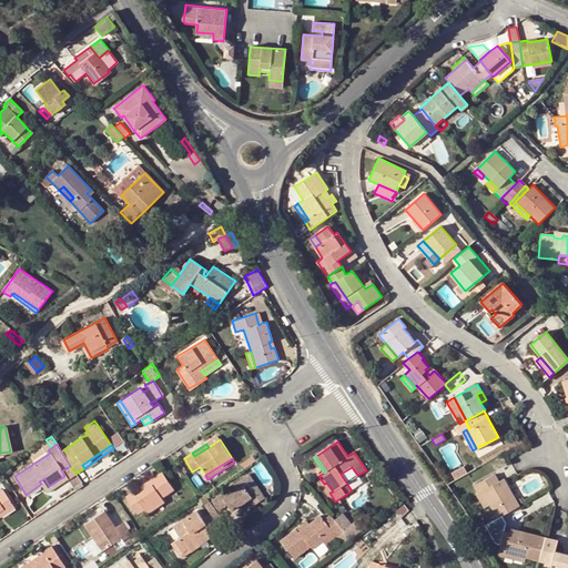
[(341,474),(346,483),(357,475),(352,467),(341,474)]
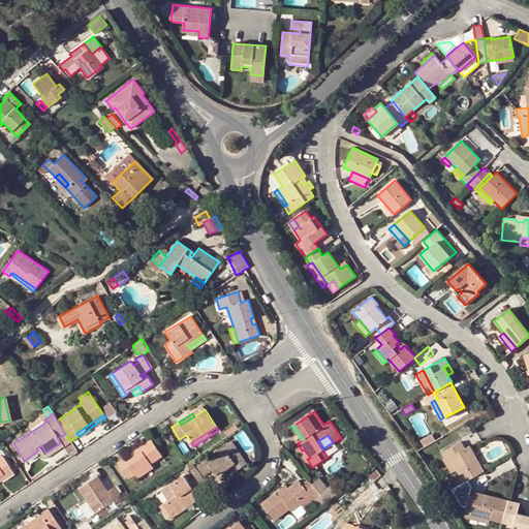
[(137,455),(134,457),(126,462),(124,458),(118,462),(128,478),(135,474),(137,477),(153,468),(150,464),(161,456),(151,440),(134,452),(137,455)]
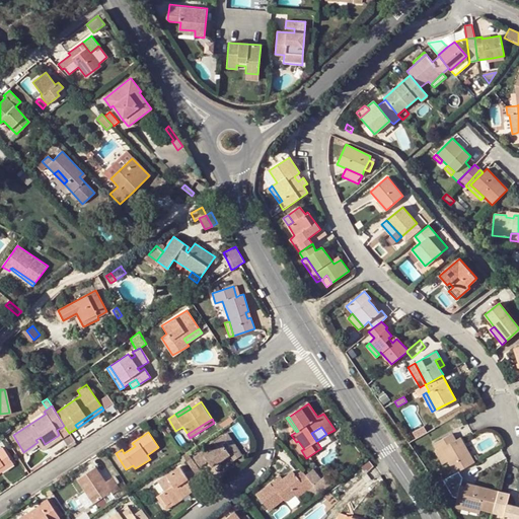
[(451,443),(455,440),(450,433),(446,435),(451,443)]
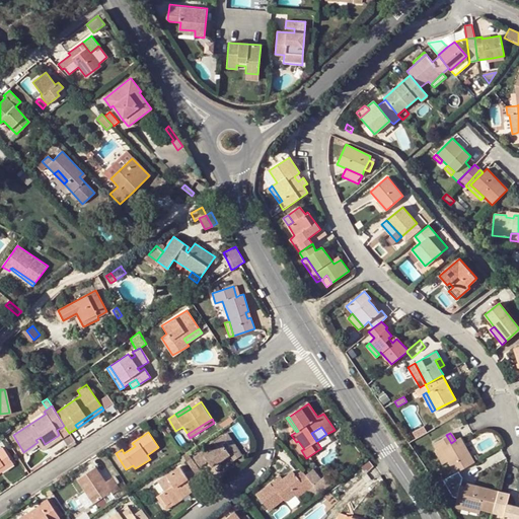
[(61,437),(59,435),(45,444),(41,437),(35,440),(38,442),(43,450),(61,437)]
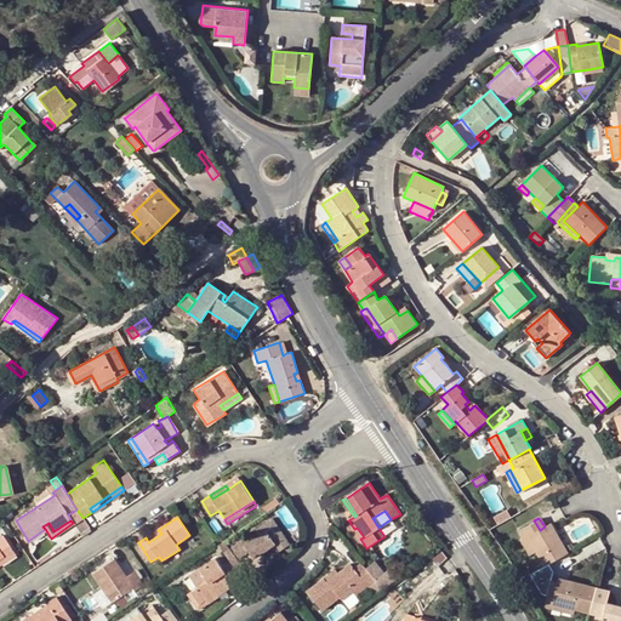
[(548,564),(567,553),(550,523),(545,527),(540,530),(534,520),(518,531),(523,539),(527,536),(535,551),(545,567),(548,564)]
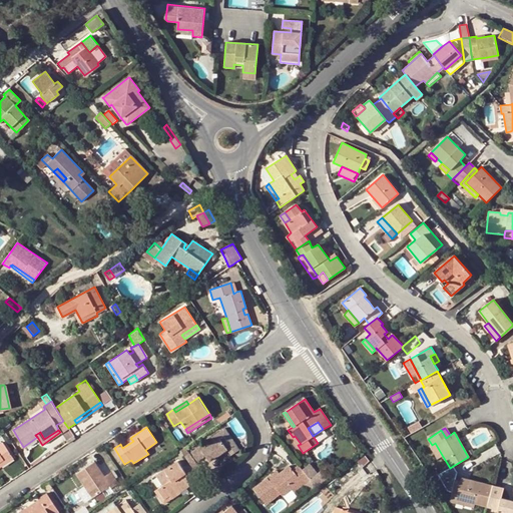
[(203,443),(191,452),(197,461),(206,455),(210,461),(227,449),(230,454),(238,449),(231,438),(223,443),(220,439),(206,448),(203,443)]
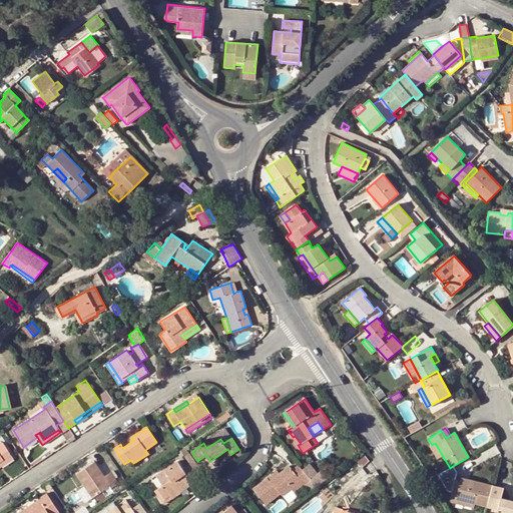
[(0,464),(1,466),(12,458),(2,442),(0,443),(0,464)]
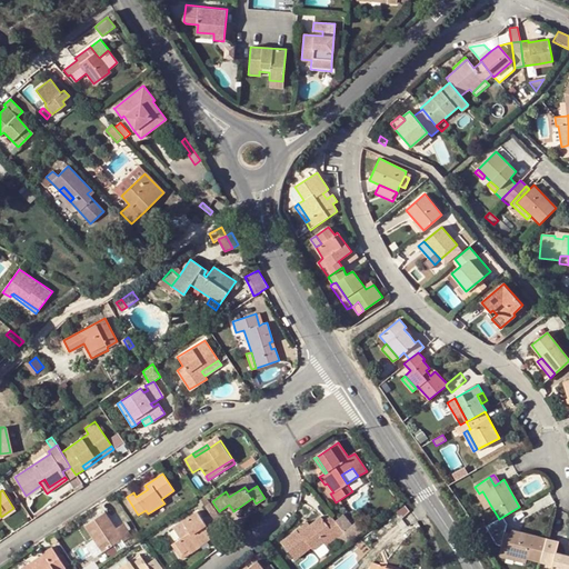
[(482,491),(479,493),(477,495),(483,508),(490,505),(482,491)]
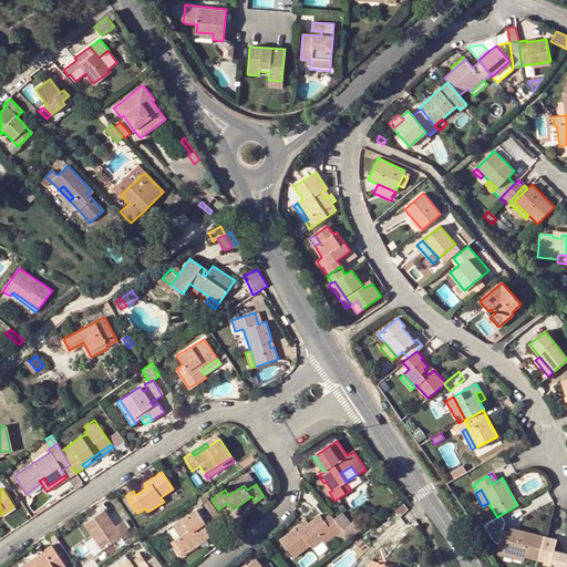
[(205,494),(199,497),(204,503),(205,505),(209,501),(205,494)]
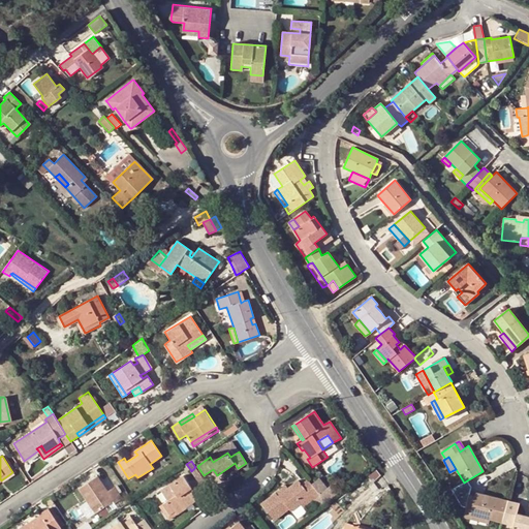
[(200,486),(196,479),(189,485),(183,475),(161,491),(167,501),(163,503),(170,515),(176,511),(178,514),(186,508),(186,507),(184,505),(197,497),(199,499),(207,494),(200,486)]
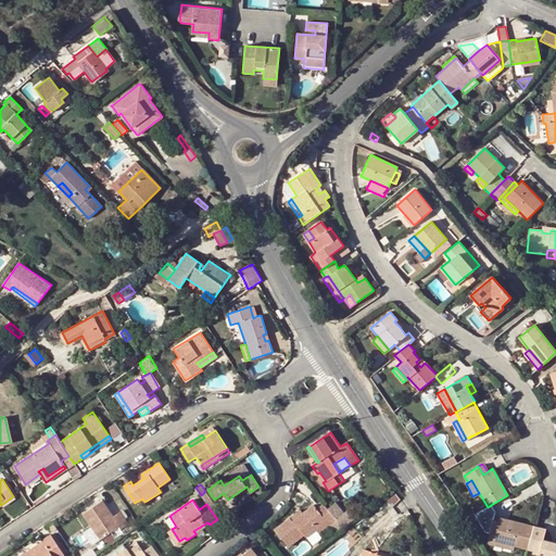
[(84,514),(91,526),(100,539),(111,532),(119,527),(121,529),(129,523),(122,512),(114,516),(103,501),(84,514)]
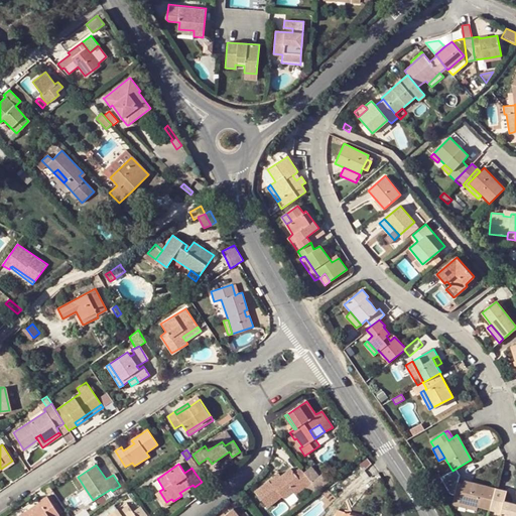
[(303,473),(311,483),(312,482),(319,476),(310,466),(303,473)]
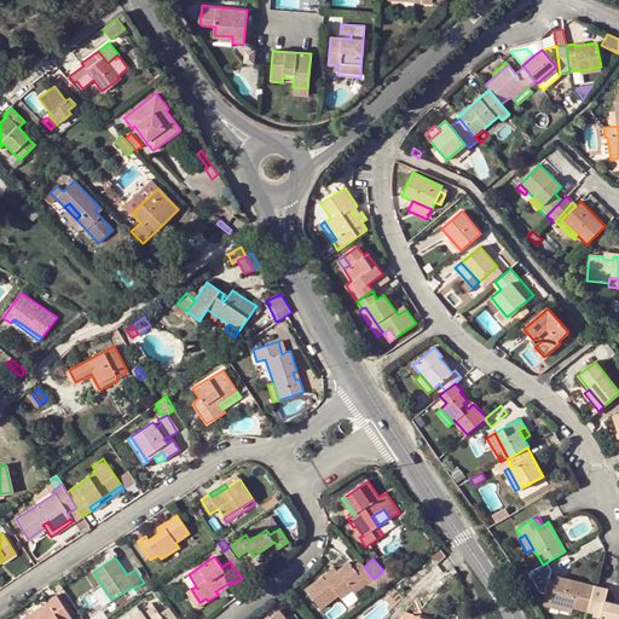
[(364,567),(360,561),(353,567),(350,562),(337,572),(327,580),(324,577),(307,590),(322,608),(339,596),(341,599),(352,590),(364,582),(366,585),(374,594),(381,588),(374,579),(364,567)]
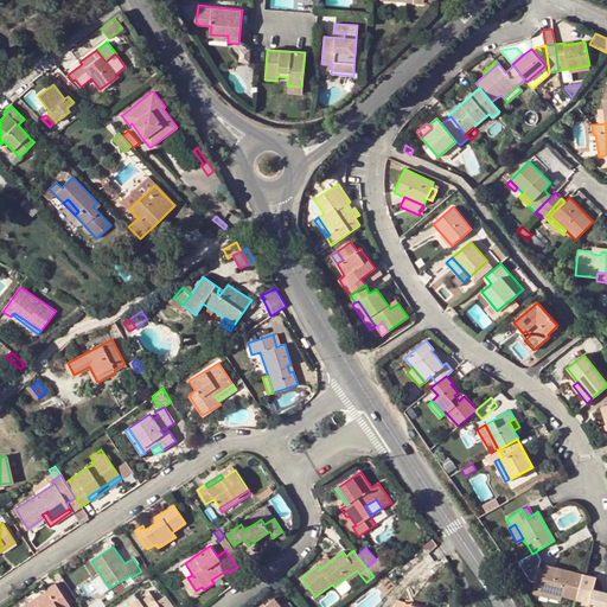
[(532,554),(518,561),(529,580),(534,582),(538,564),(540,558),(536,551),(532,554)]
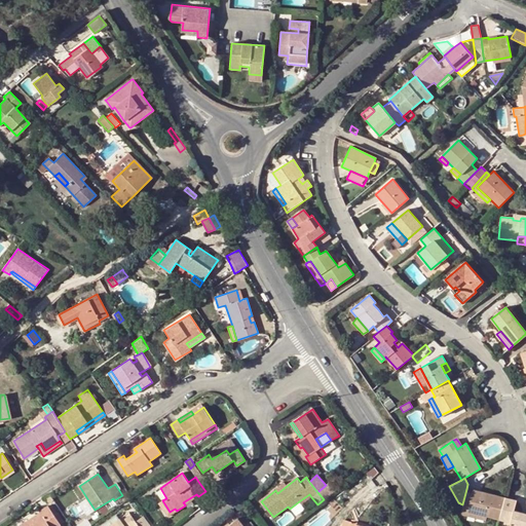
[(285,483),(275,490),(277,493),(287,486),(285,483)]
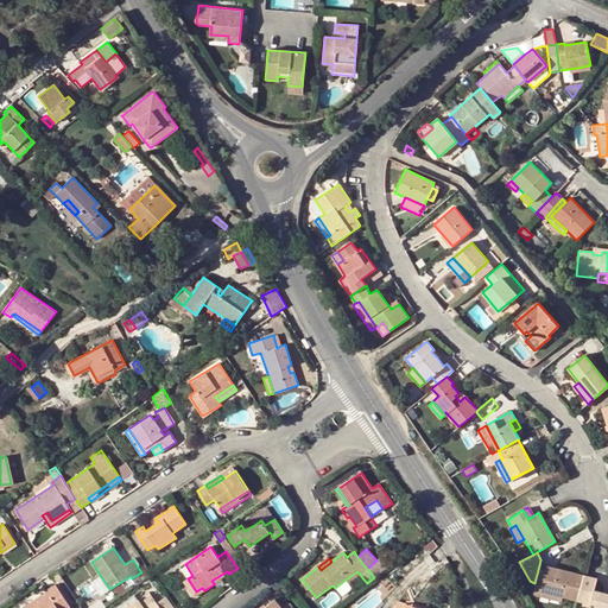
[(539,565),(534,583),(532,595),(559,602),(561,597),(539,591),(545,567),(539,565)]
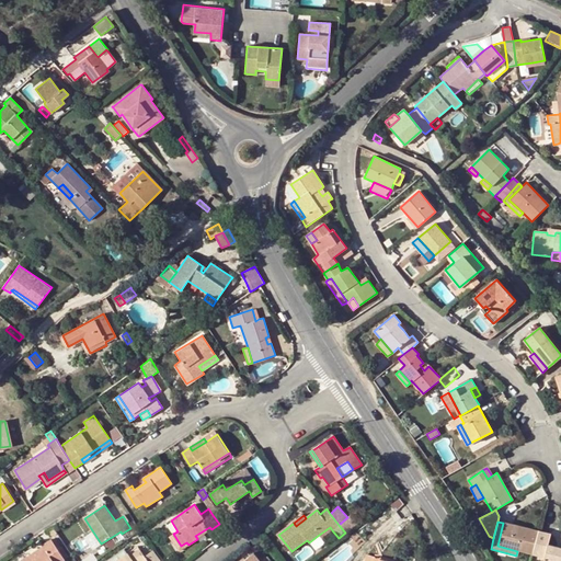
[(517,551),(531,554),(531,552),(534,547),(537,531),(503,523),(497,546),(517,551)]
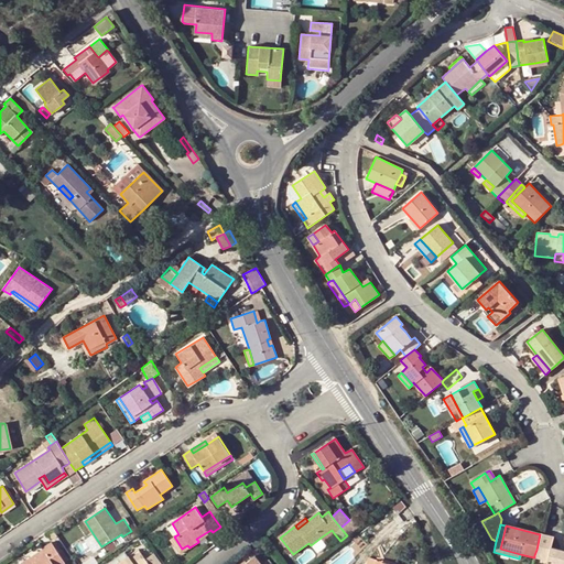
[(198,541),(213,532),(210,530),(196,539),(198,541)]
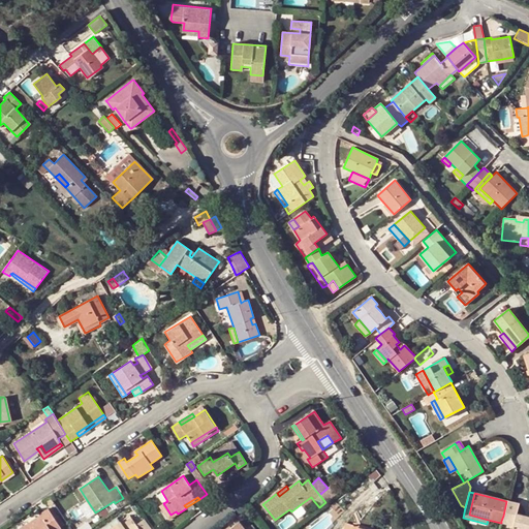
[(304,508),(313,500),(311,497),(301,504),(304,508)]
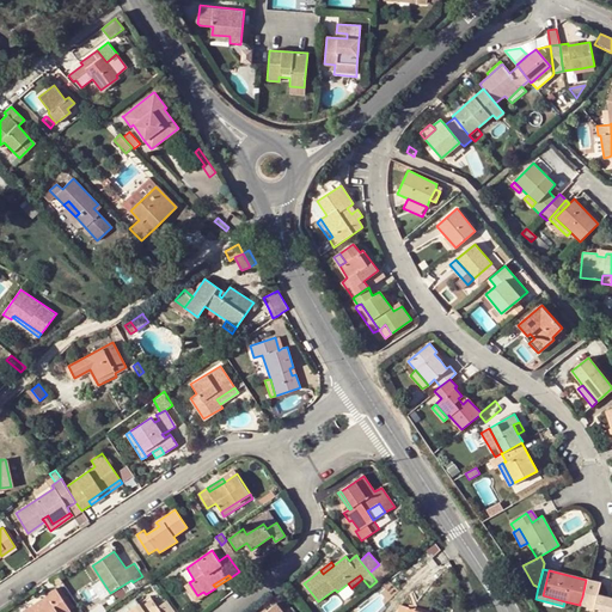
[(110,593),(101,579),(96,582),(105,597),(110,593)]
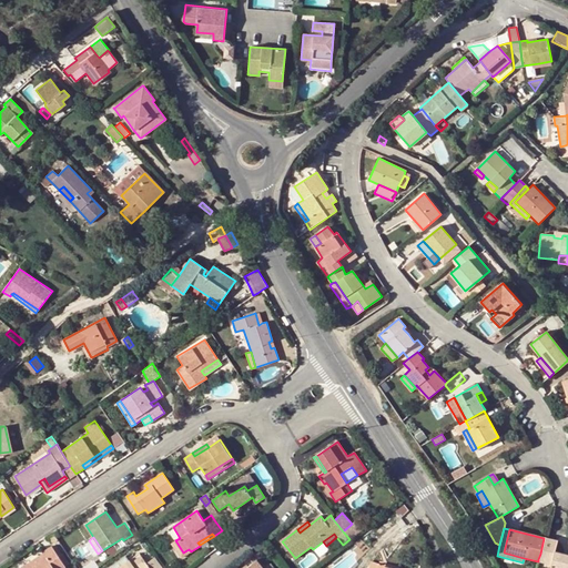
[(122,538),(113,544),(117,548),(125,543),(123,540),(122,538)]
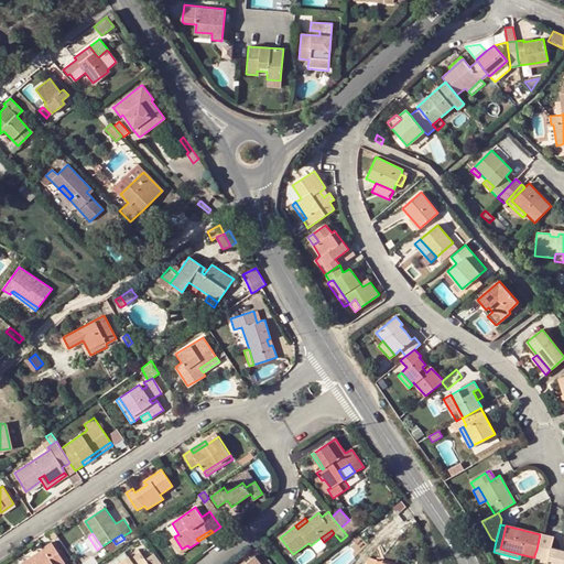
[(551,537),(540,534),(537,550),(549,553),(548,559),(545,563),(563,563),(563,550),(550,546),(551,537)]
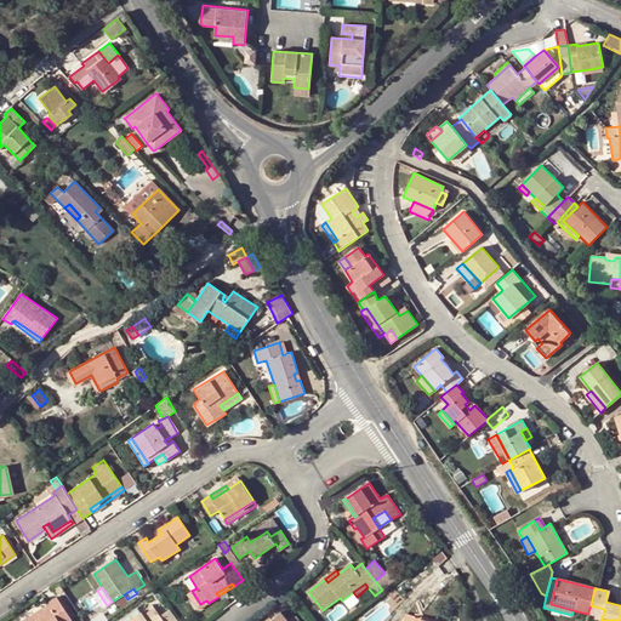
[(199,610),(209,603),(206,600),(200,604),(192,591),(187,594),(199,610)]
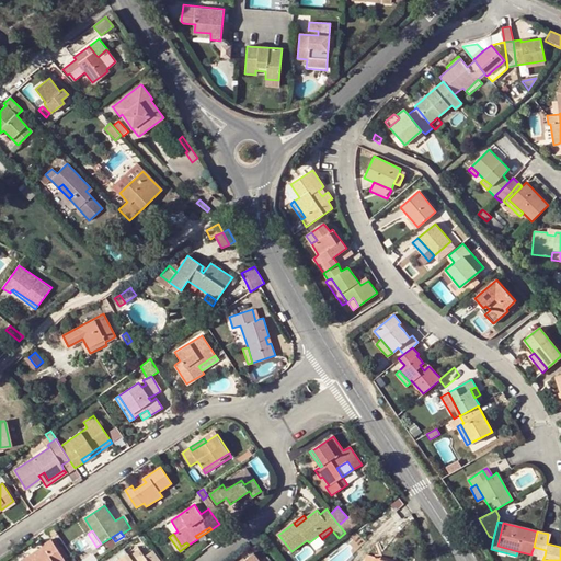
[(26,560),(61,560),(69,557),(61,546),(60,547),(57,549),(53,541),(50,539),(42,545),(43,546),(46,551),(41,554),(37,550),(26,558),(29,560),(26,560)]
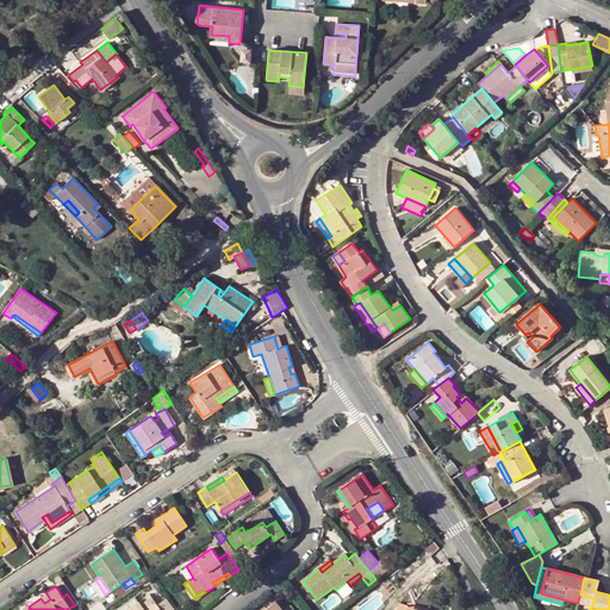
[(380,592),(358,609),(375,609),(387,601),(380,592)]
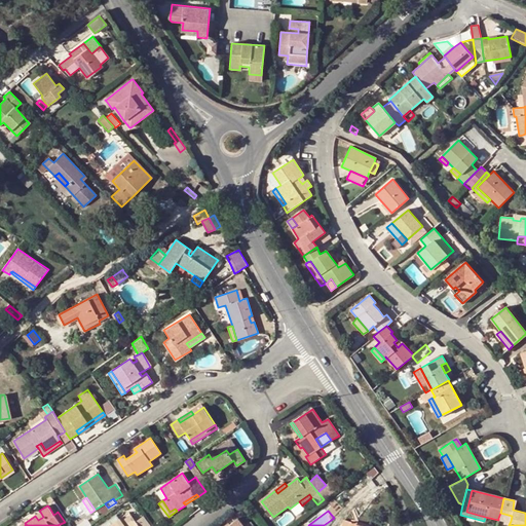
[(512,516),(500,513),(498,518),(511,521),(512,516)]
